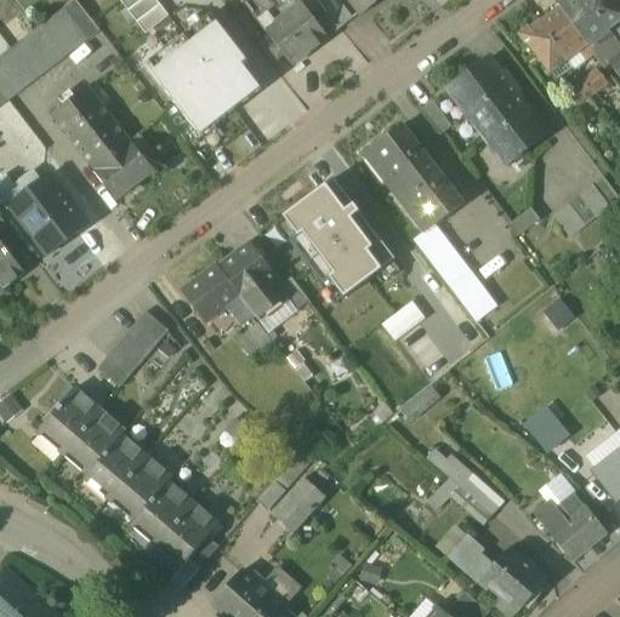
[(97,29),(75,0),(70,0),(64,5),(86,33),(89,36),(97,29)]
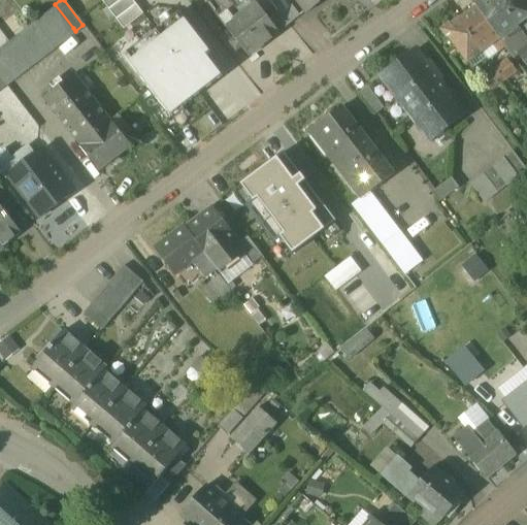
[(104,0),(123,25),(144,9),(136,0),(104,0)]
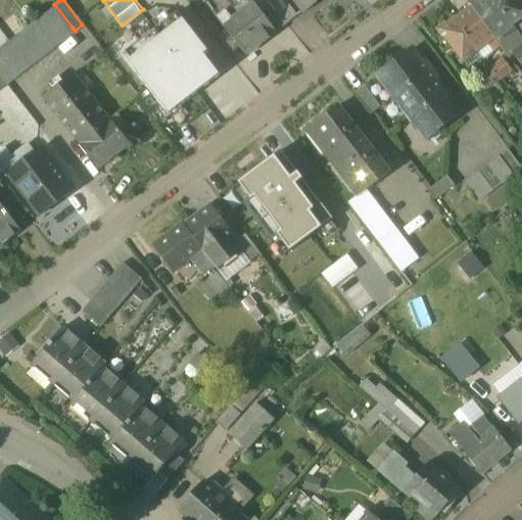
[(233,4),(230,0),(205,0),(222,21),(238,9),(233,4)]
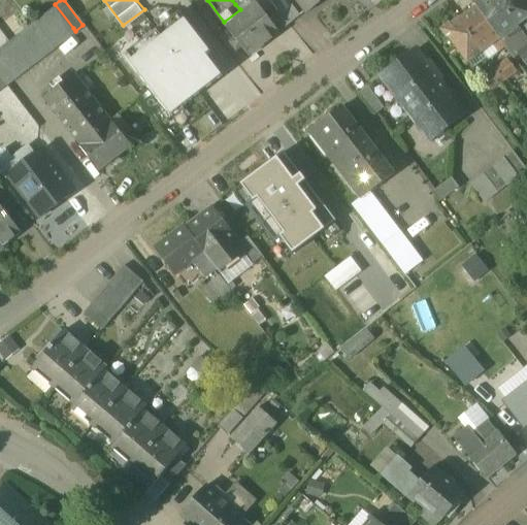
[(240,0),(235,4),(240,9),(224,22),(249,54),(280,30),(278,28),(256,0),(240,0)]
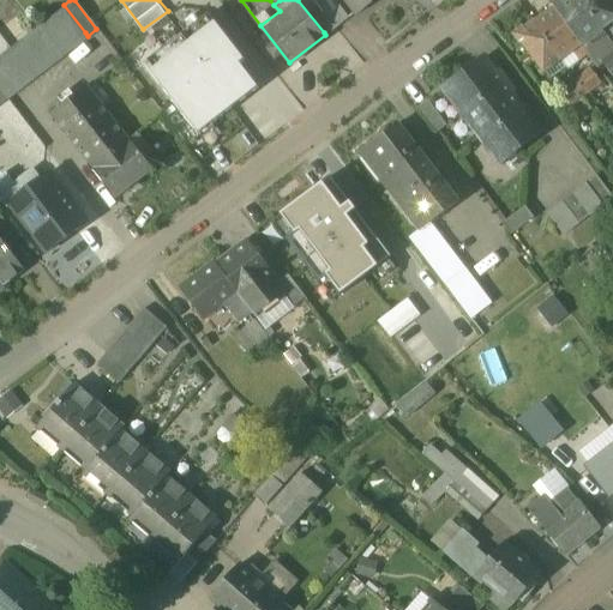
[(298,0),(324,32),(335,24),(314,0),(298,0)]
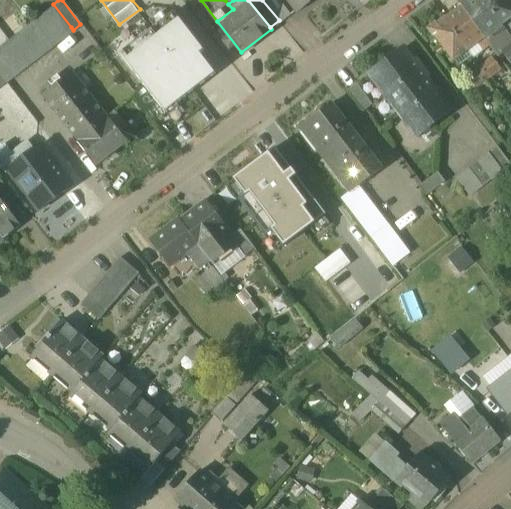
[(290,12),(280,0),(262,0),(279,20),(290,12)]
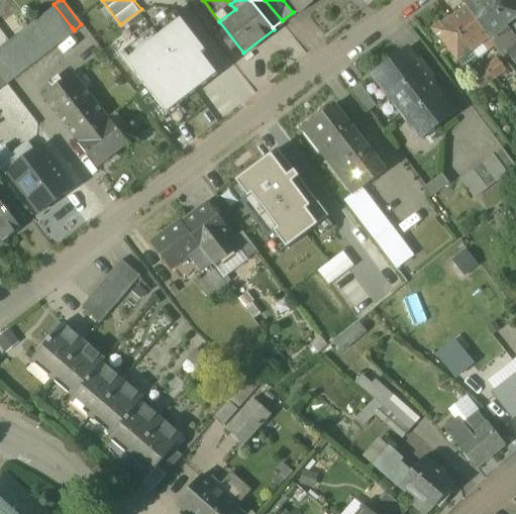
[(292,0),(299,9),(310,0),(292,0)]
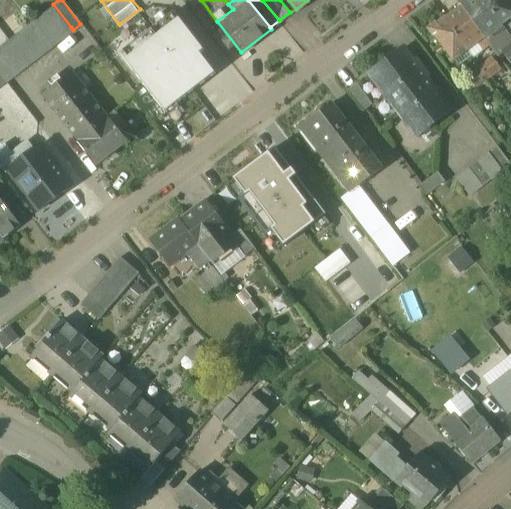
[(501,21),(484,0),(463,0),(460,2),(484,33),(501,21)]
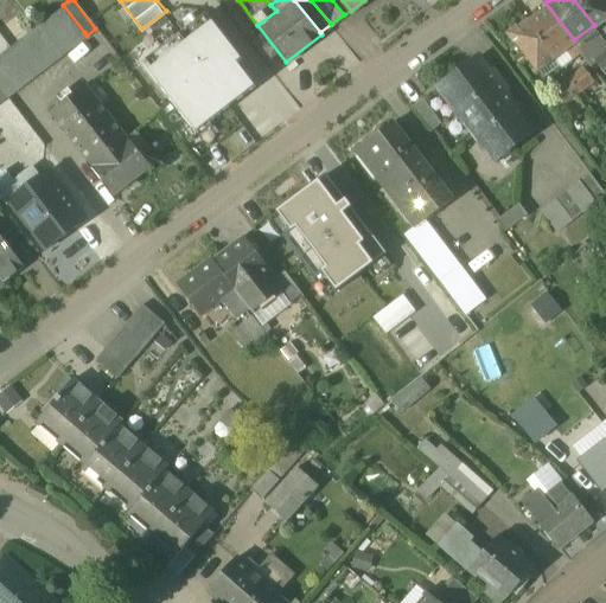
[(605,15),(605,6),(600,0),(574,0),(594,25),(605,15)]
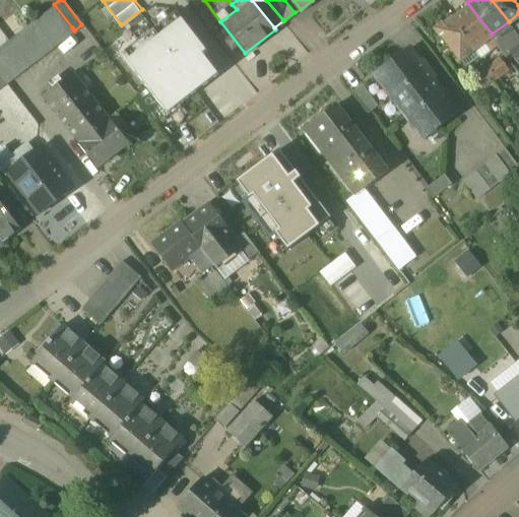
[(492,34),(467,2),(451,15),(474,47),(492,34)]
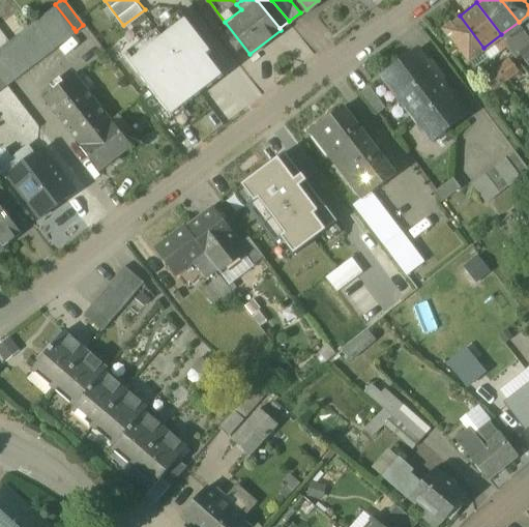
[(74,28),(55,4),(34,20),(53,45),(74,28)]
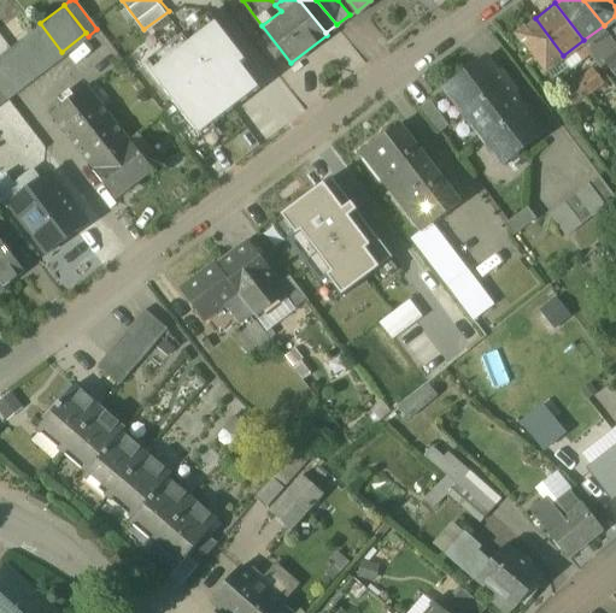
[(545,70),(563,56),(535,18),(516,33),(545,70)]
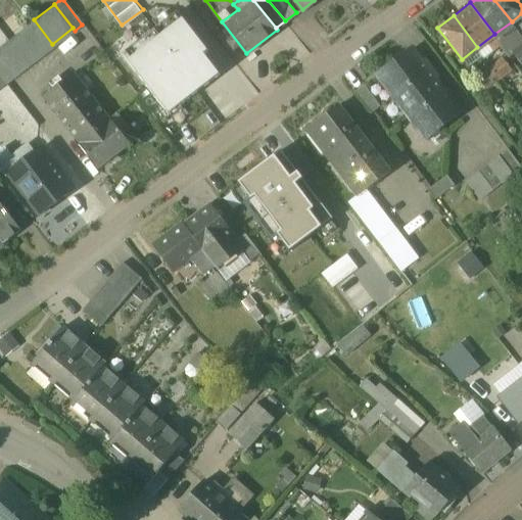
[(181,16),(126,60),(169,113),(219,74),(203,54),(207,50),(181,16)]
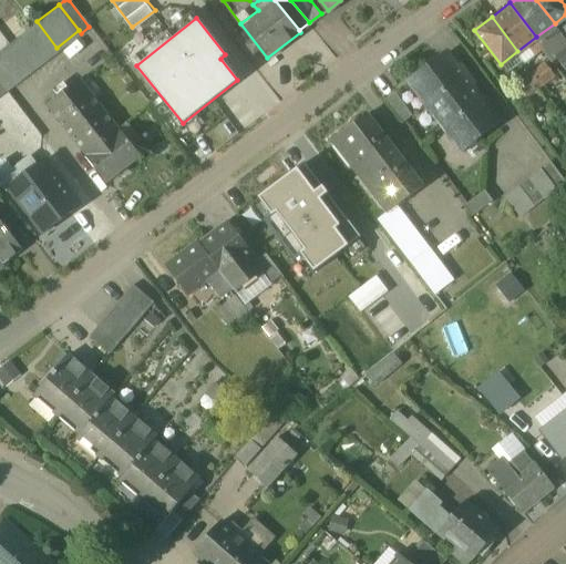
[(0,78),(6,86),(57,48),(37,21),(8,43),(0,48),(0,78)]
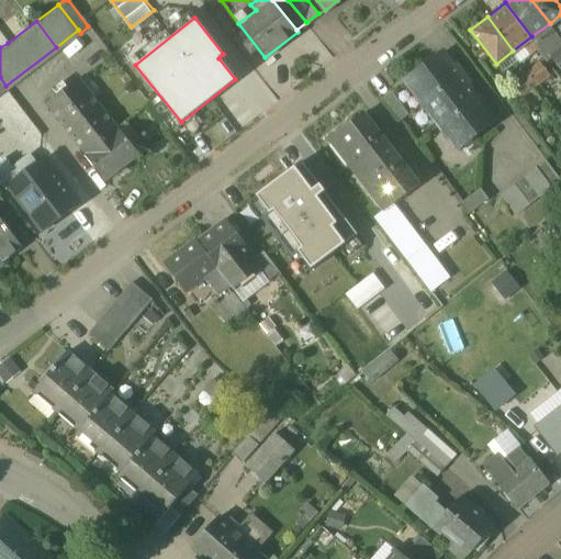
[(441,52),(405,79),(423,102),(458,75),(441,52)]
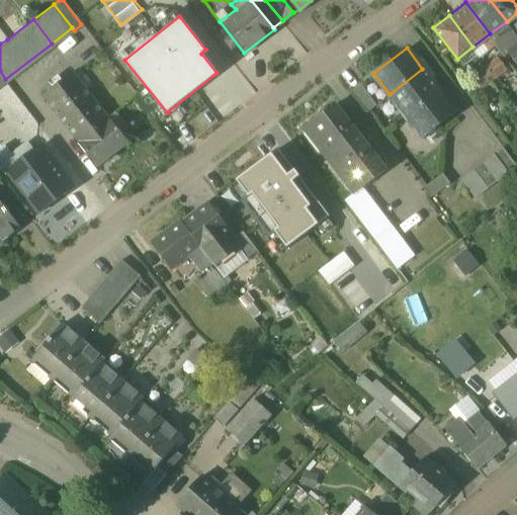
[(504,69),(494,56),(485,63),(495,76),(504,69)]
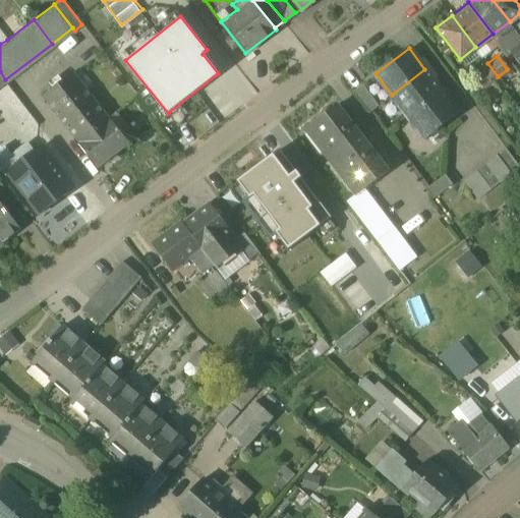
[(488,83),(498,76),(487,63),(478,70),(488,83)]
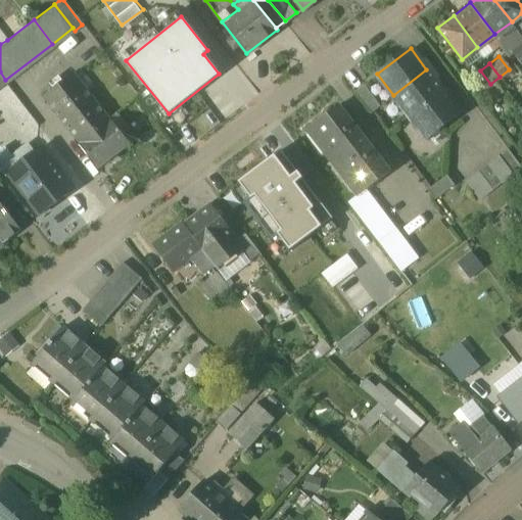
[(72,131),(102,106),(74,69),(43,94),(72,131)]
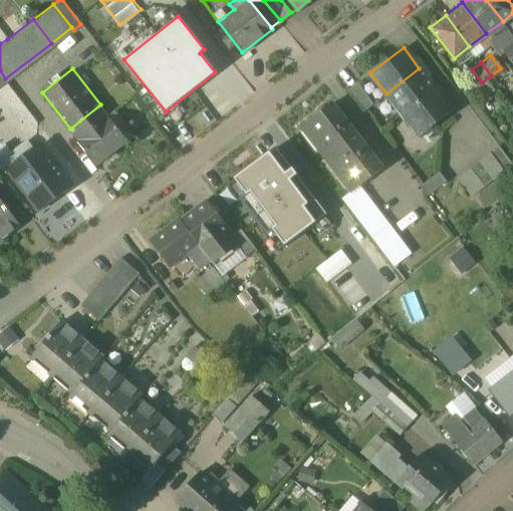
[(419,68),(387,93),(402,113),(435,88),(419,68)]
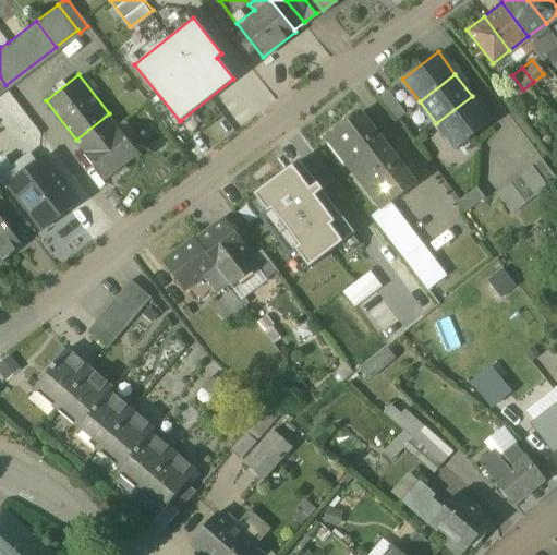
[(390,91),(379,98),(395,119),(406,111),(390,91)]
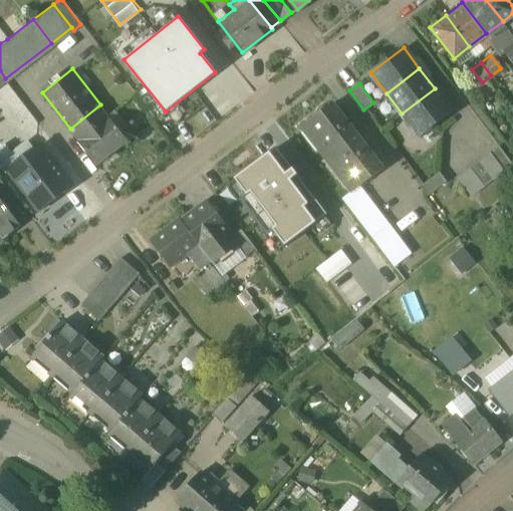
[(435,88),(402,113),(418,135),(451,108),(435,88)]
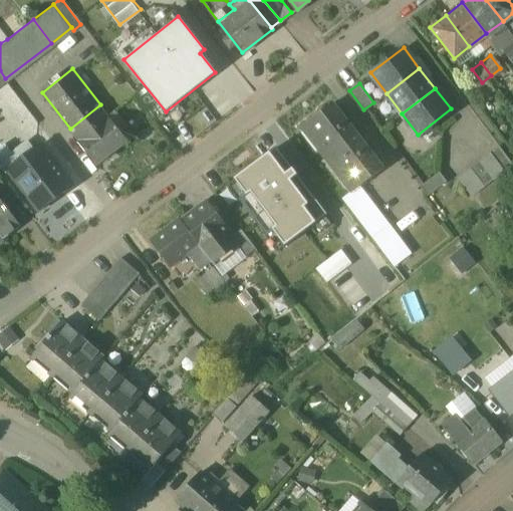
[(382,166),(333,101),(334,100),(333,99),(318,111),(319,111),(300,126),(349,191),(358,184),(367,177),(368,178),(383,167),(382,166)]
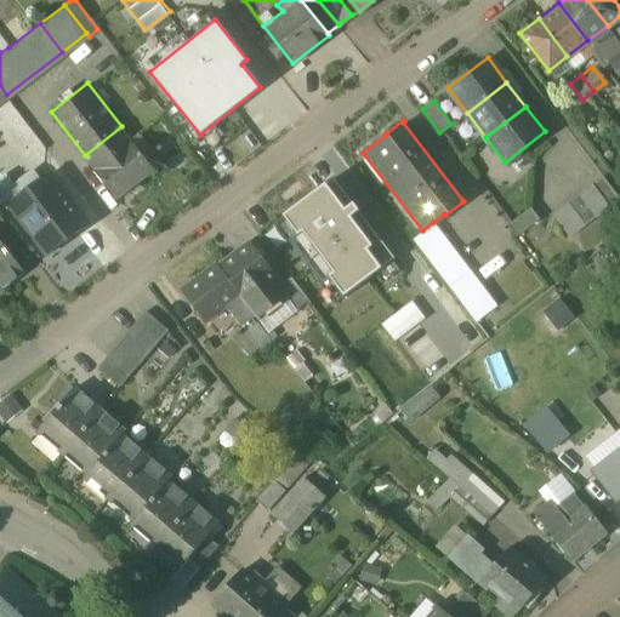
[(119,198),(155,170),(121,126),(85,155),(119,198)]
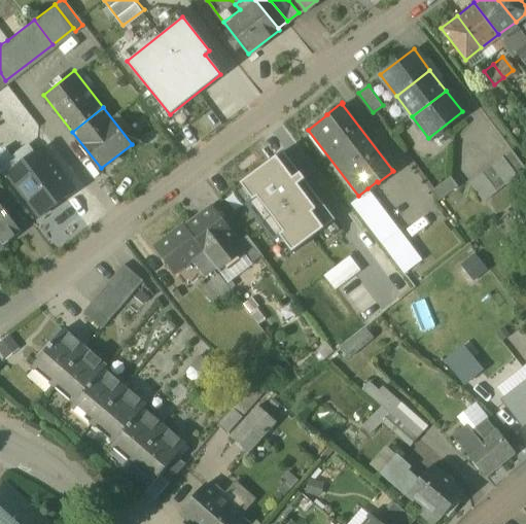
[(3,145),(0,147),(0,173),(3,177),(7,174),(5,172),(33,151),(26,142),(10,154),(3,145)]
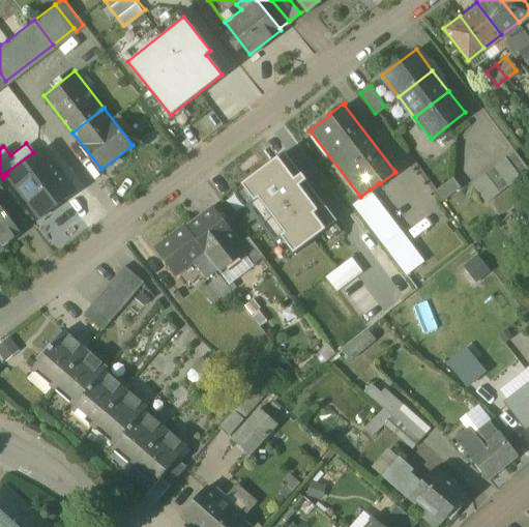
[(72,189),(39,147),(33,152),(5,173),(7,175),(38,215),(72,189)]
